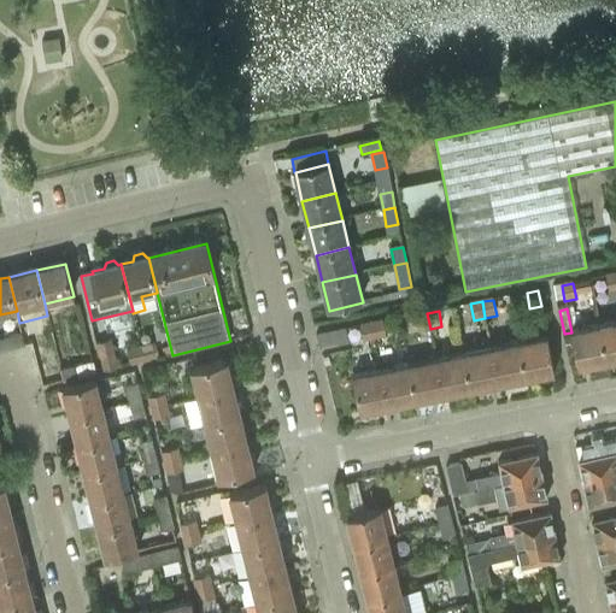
[(420,331),(430,329),(427,313),(416,316),(420,331)]
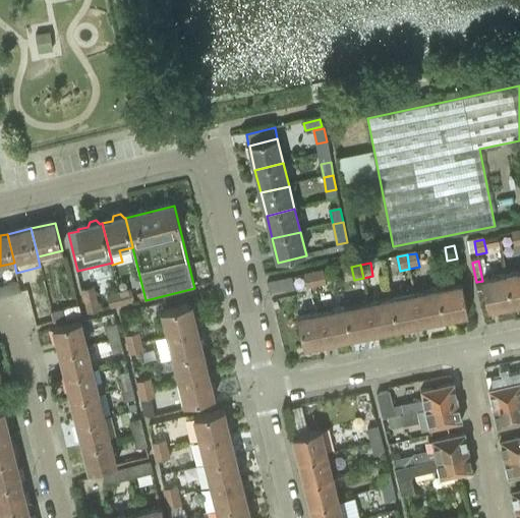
[(324,272),(314,274),(316,288),(327,286),(324,272)]
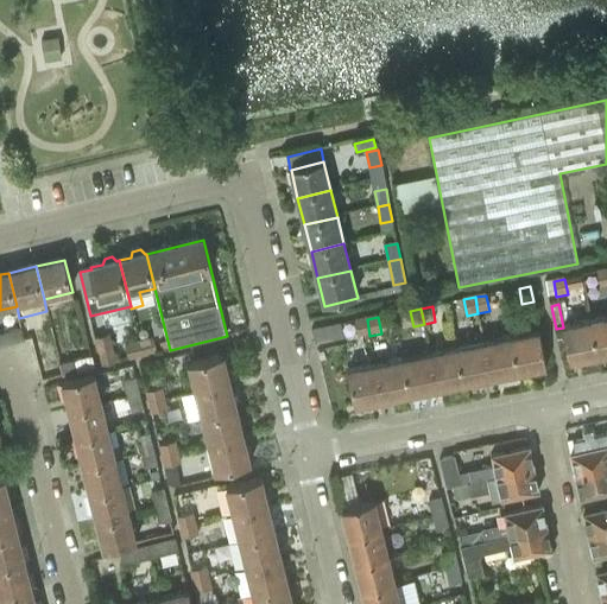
[(606,318),(590,323),(599,358),(606,355),(606,318)]
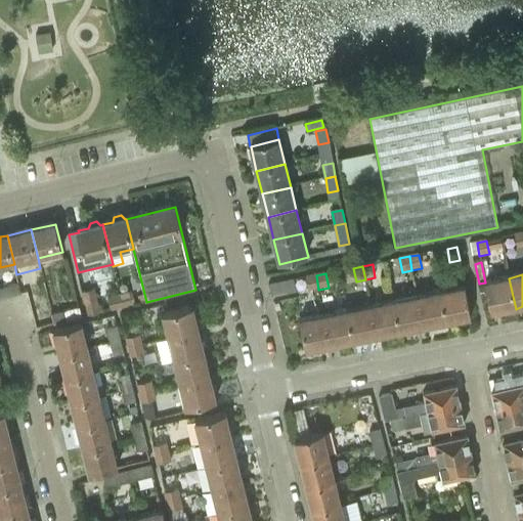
[(309,291),(318,290),(316,275),(306,277),(309,291)]
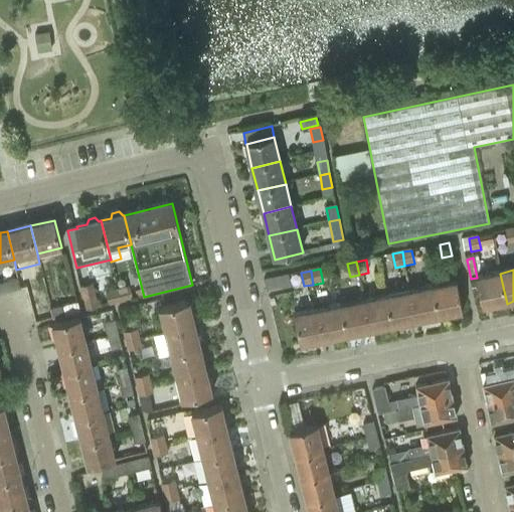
[(483,308),(507,304),(500,274),(477,278),(483,308)]
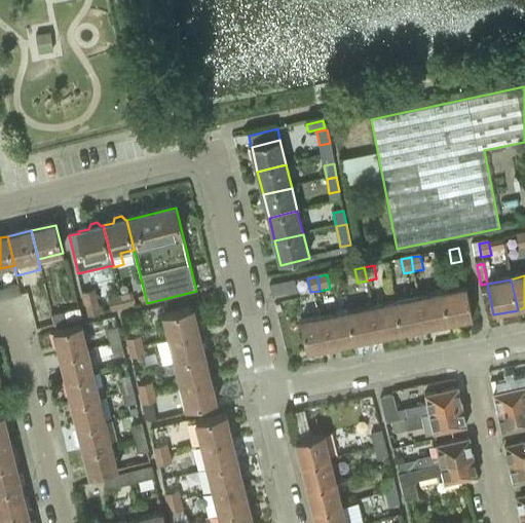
[(19,286),(0,290),(0,301),(21,296),(19,286)]
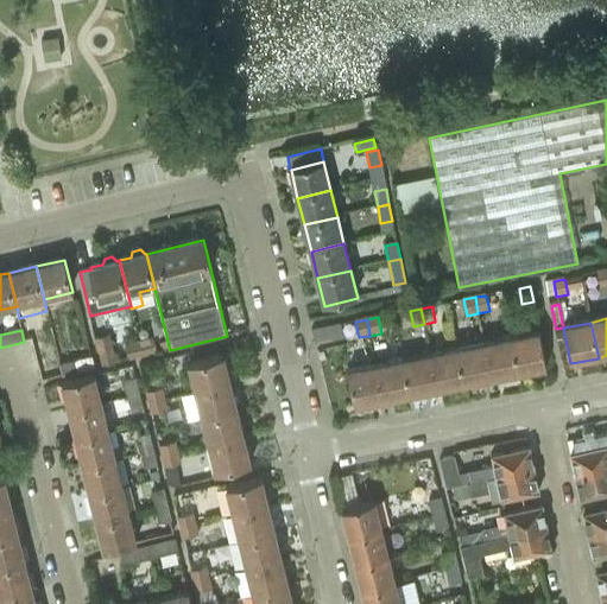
[(539,332),(512,338),(519,374),(547,368),(539,332)]
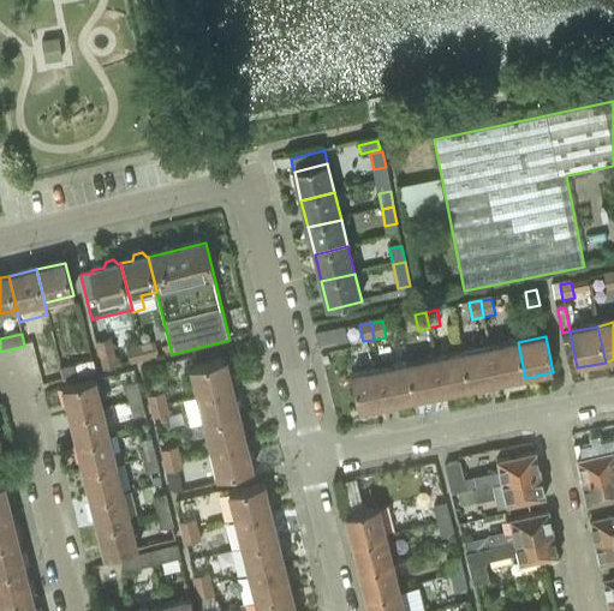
[(105,371),(118,367),(112,340),(97,343),(105,371)]
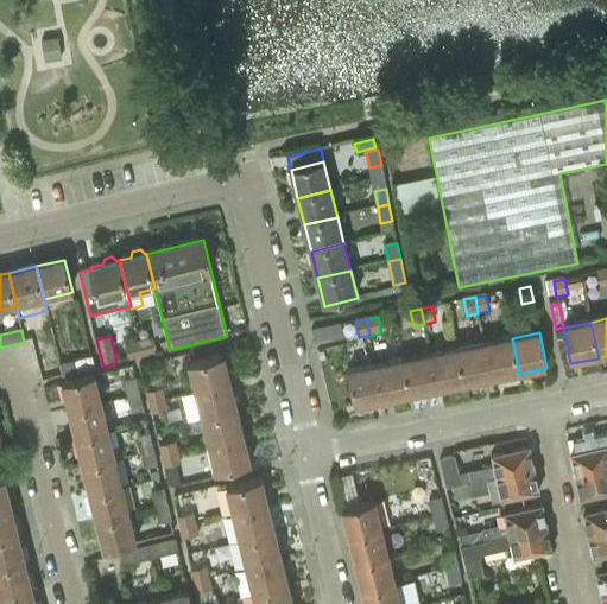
[(519,374),(512,338),(485,344),(492,380),(519,374)]
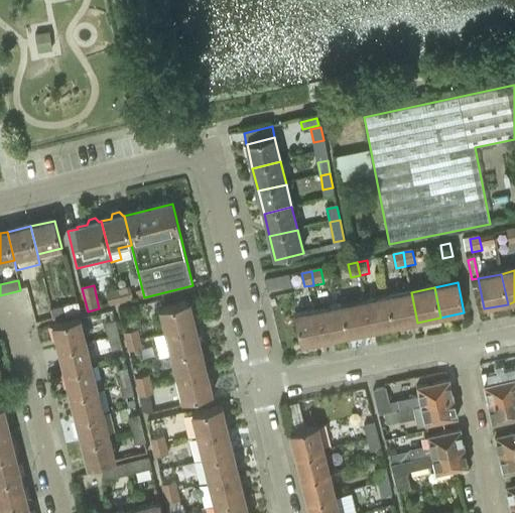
[(129,288),(118,291),(121,303),(132,300),(129,288)]
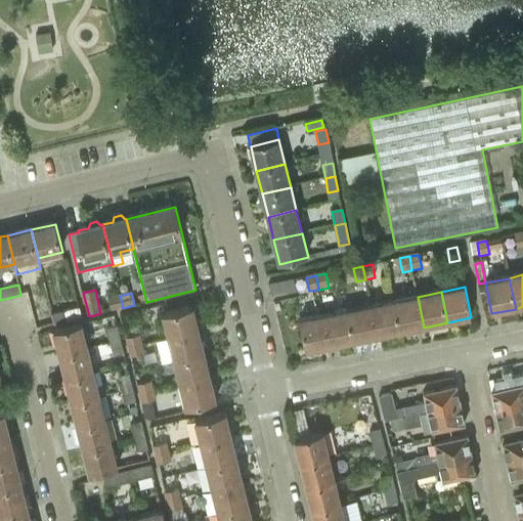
[(112,311),(123,308),(120,296),(109,299),(112,311)]
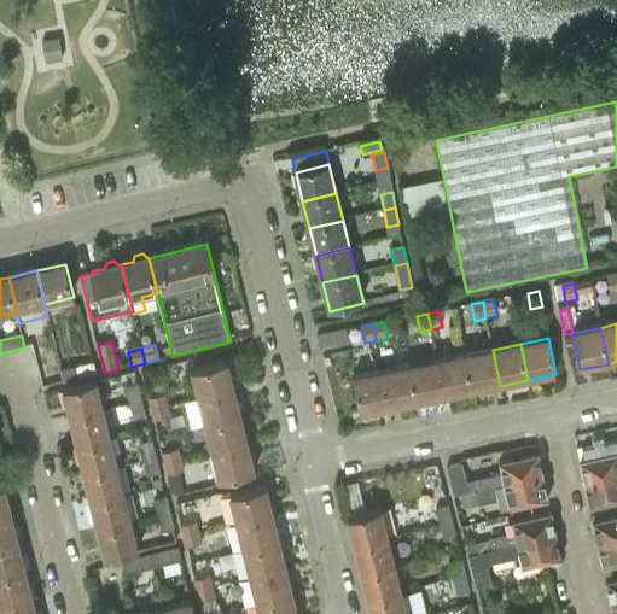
[(493,350),(465,355),(472,391),(500,386),(493,350)]
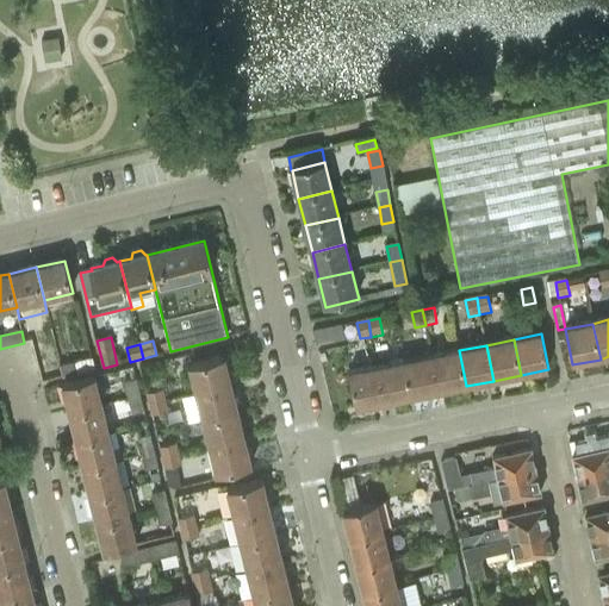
[(43,383),(62,378),(60,367),(55,347),(48,349),(49,357),(37,361),(43,383)]
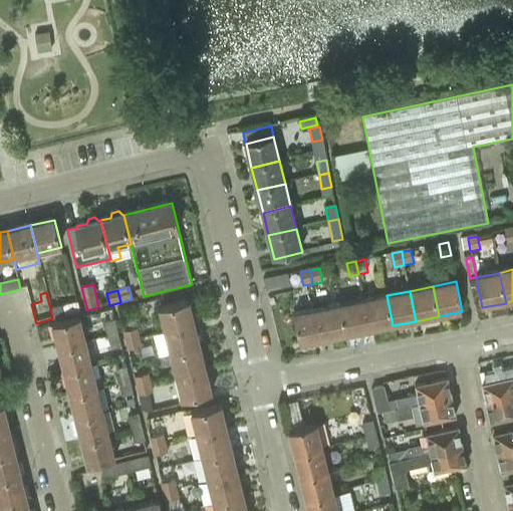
[(393,325),(387,295),(363,300),(370,330),(393,325)]
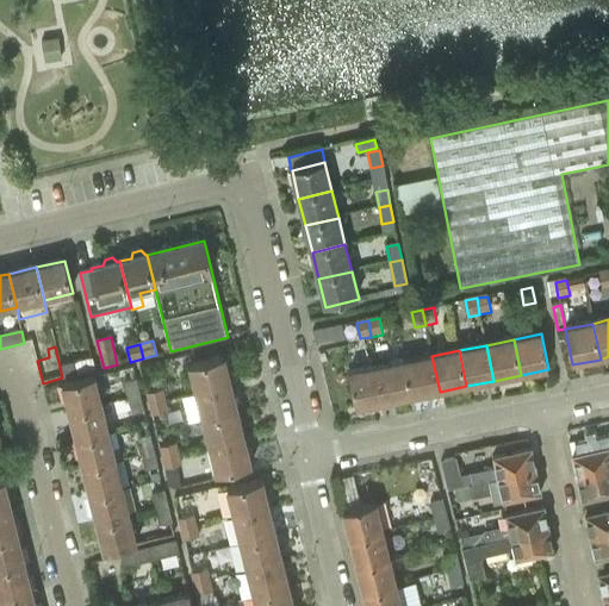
[(432,356),(405,362),(412,398),(440,392),(432,356)]
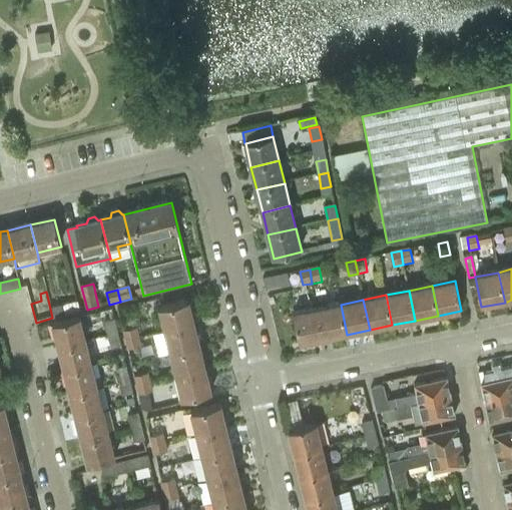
[(159,309),(165,332),(195,325),(189,301),(159,309)]
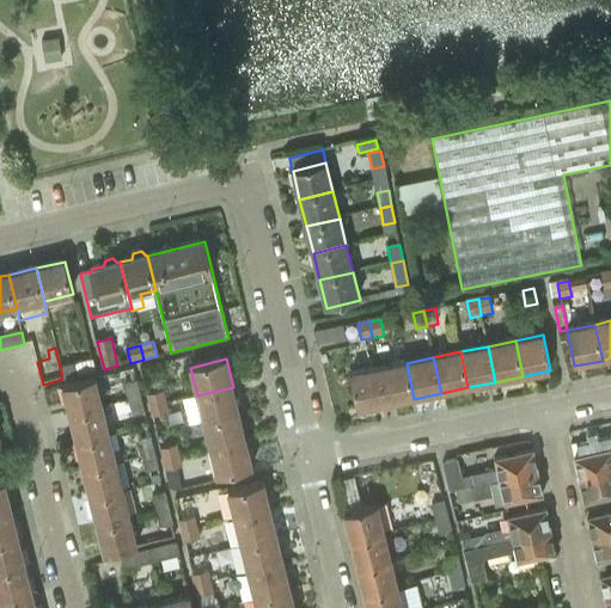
[(60,368),(62,379),(63,380),(95,372),(92,361),(60,368)]
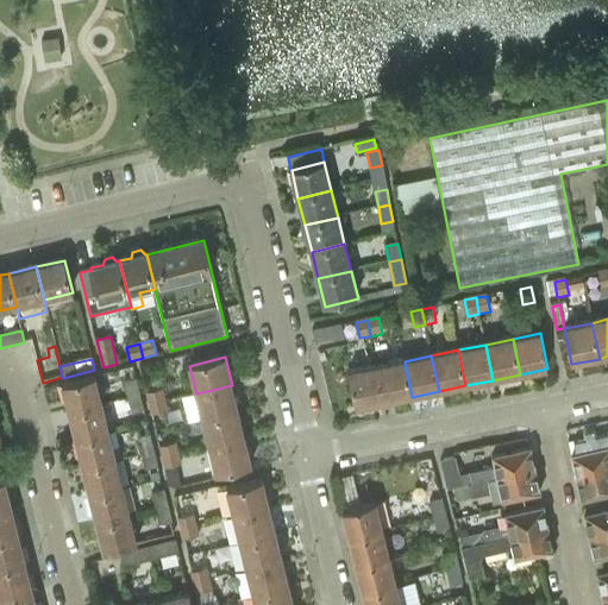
[(405,361),(377,366),(384,403),(412,397),(405,361)]
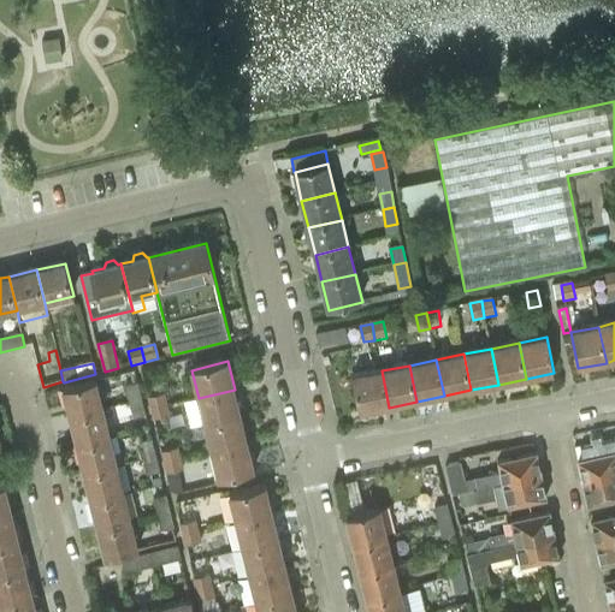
[(360,413),(389,408),(382,370),(353,376),(360,413)]
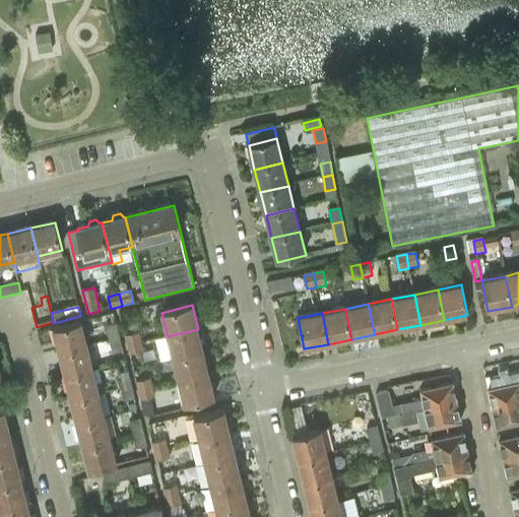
[(59,353),(87,346),(81,322),(53,329),(59,353)]
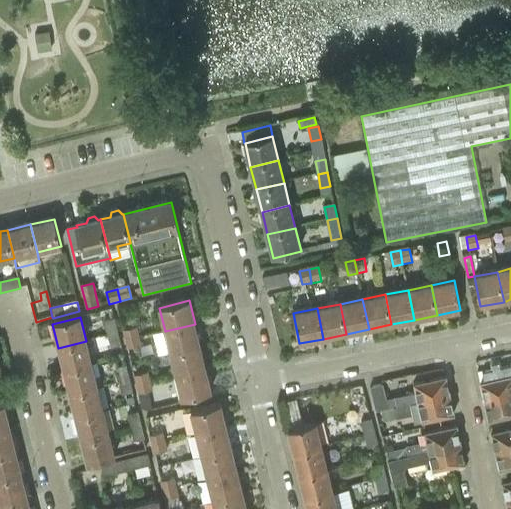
[(105,322),(108,335),(118,333),(114,320),(105,322)]
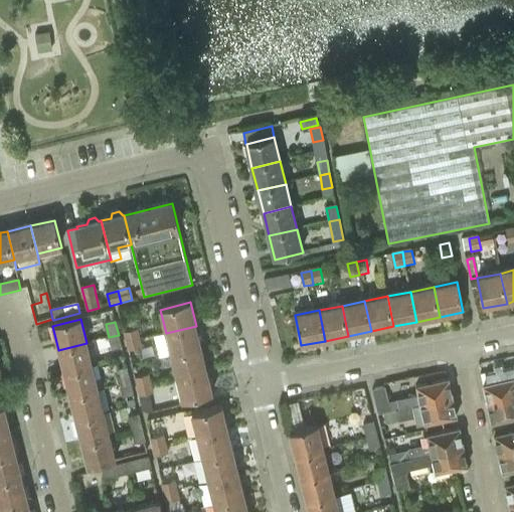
[(196,326),(166,333),(171,356),(201,348),(196,326)]
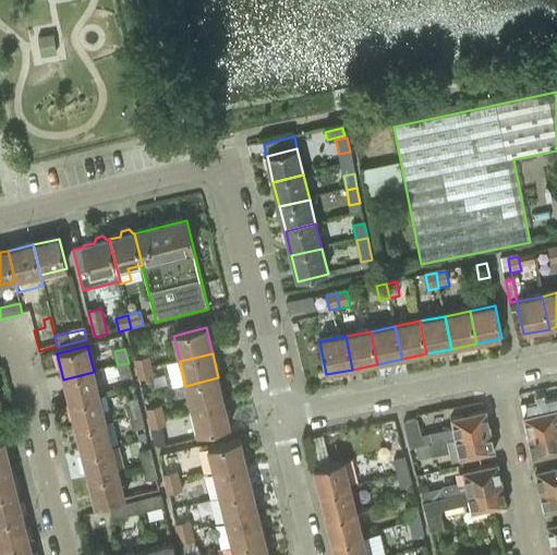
[(135,362),(137,372),(152,369),(149,358),(135,362)]
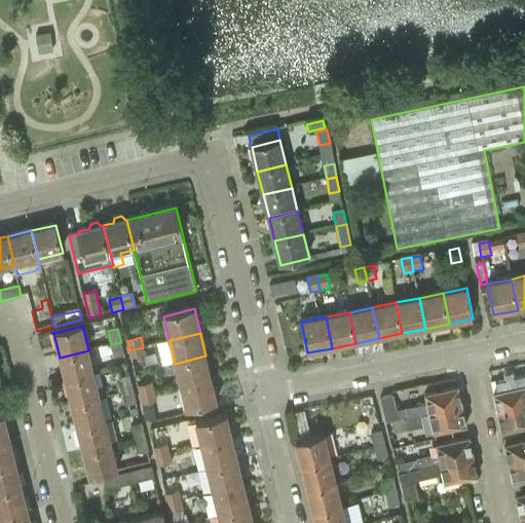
[(121,342),(111,344),(114,358),(124,356),(121,342)]
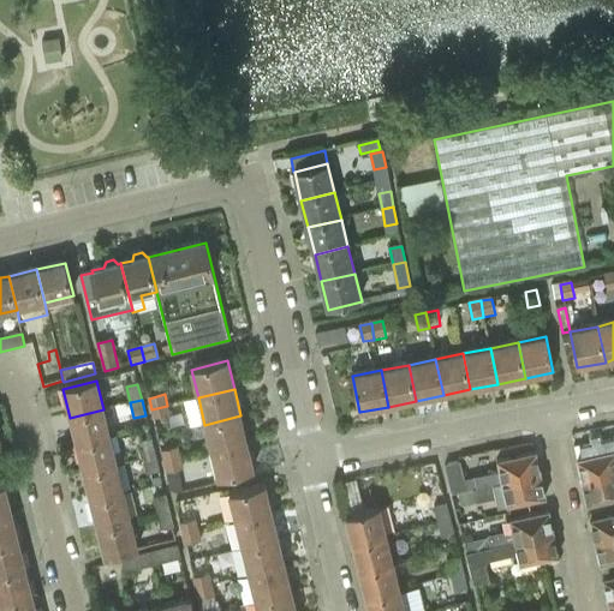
[(171,417),(167,406),(151,409),(154,420),(171,417)]
